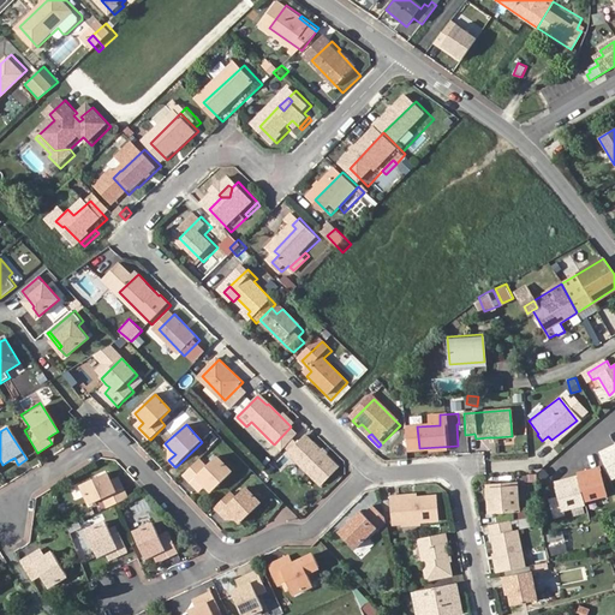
[(338,472),(306,439),(288,455),(320,489),(338,472)]
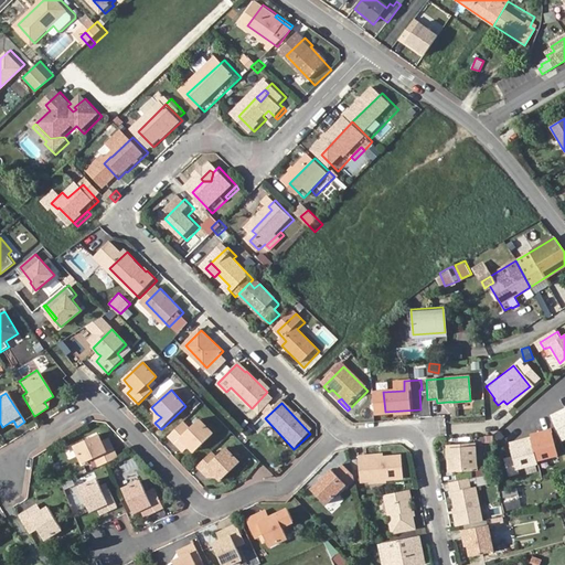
[(564,407),(547,416),(561,441),(564,438),(564,407)]
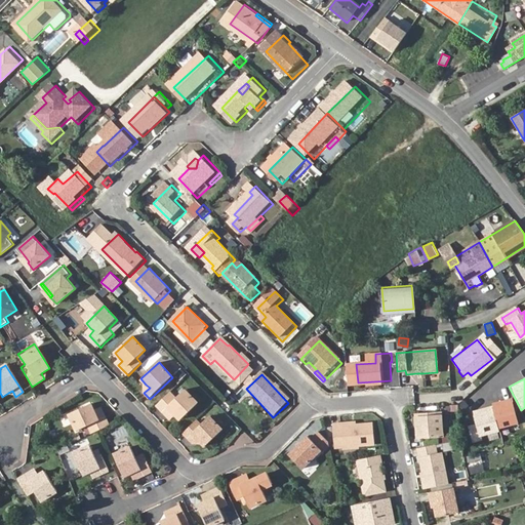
[(173,398),(169,394),(163,399),(156,406),(167,417),(173,413),(175,415),(180,421),(198,406),(183,390),(173,398)]
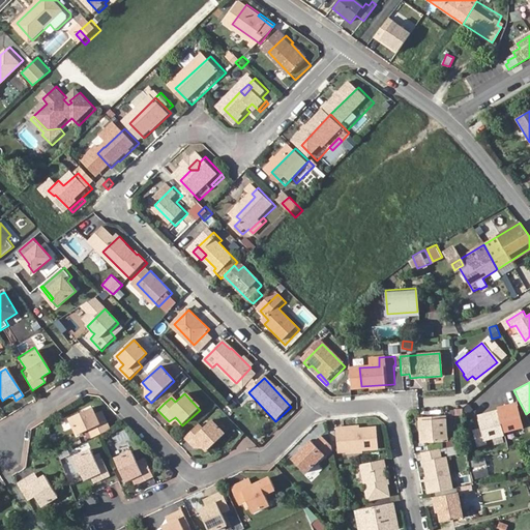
[(519,402),(498,407),(503,432),(524,428),(519,402)]
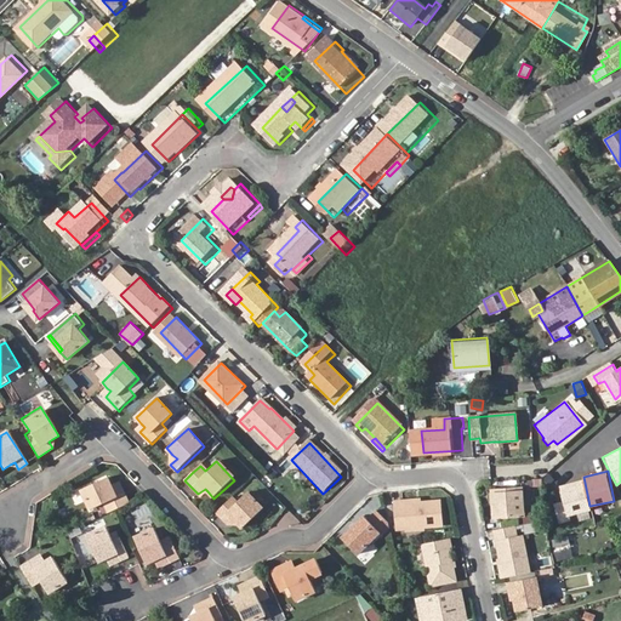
[(100,505),(104,516),(113,511),(127,505),(119,486),(110,490),(109,486),(106,478),(77,491),(86,512),(100,505)]
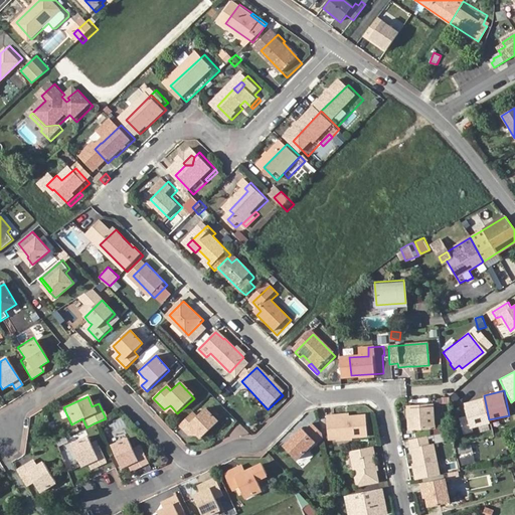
[(409,416),(409,428),(431,427),(430,397),(404,399),(405,417),(409,416)]
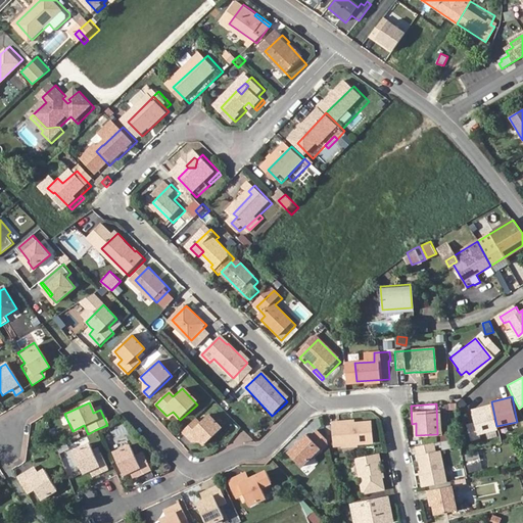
[(490,405),(470,409),(475,434),(496,429),(490,405)]
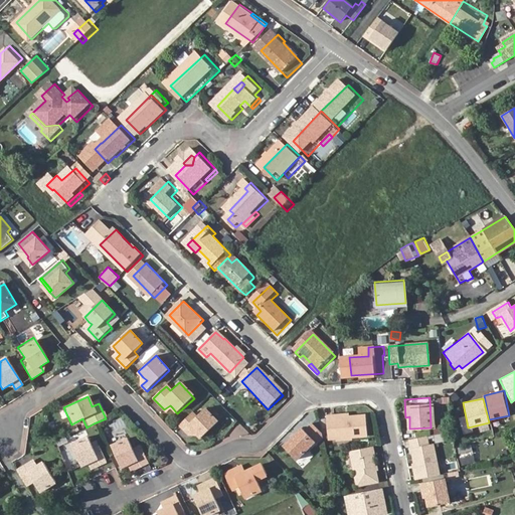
[(197,417),(193,413),(180,425),(189,436),(194,430),(198,434),(202,439),(219,423),(205,409),(197,417)]
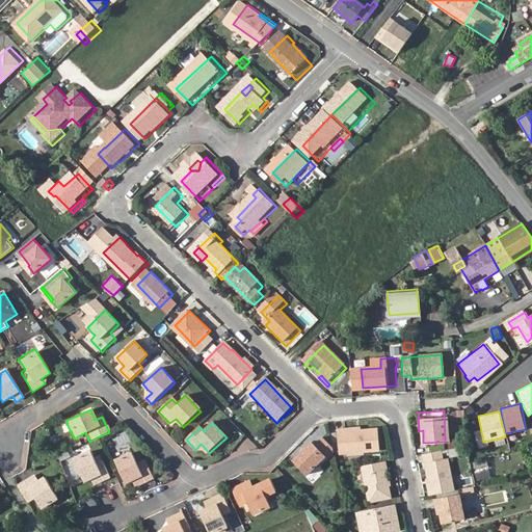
[(344,432),(344,429),(336,430),(338,453),(378,450),(377,429),(358,431),(344,432)]
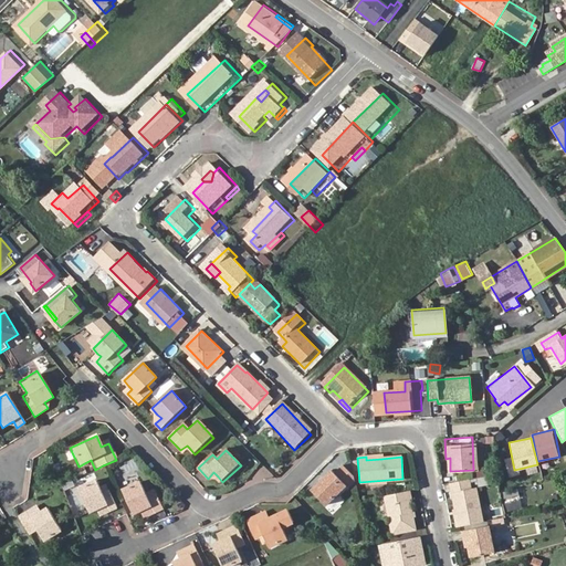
[(325,504),(347,483),(333,468),(311,490),(325,504)]
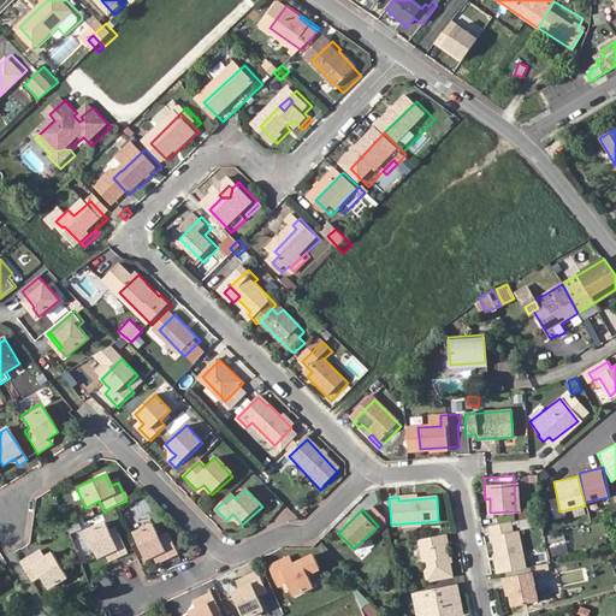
[(509,532),(508,521),(489,525),(495,561),(497,573),(522,568),(520,557),(515,531),(509,532)]
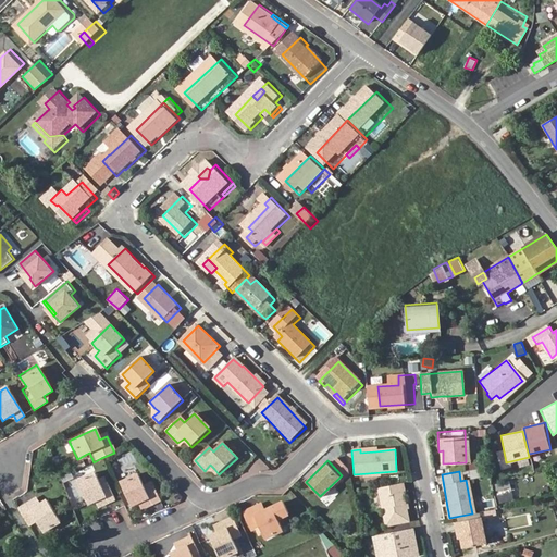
[(119,481),(123,491),(135,483),(141,480),(138,472),(119,481)]
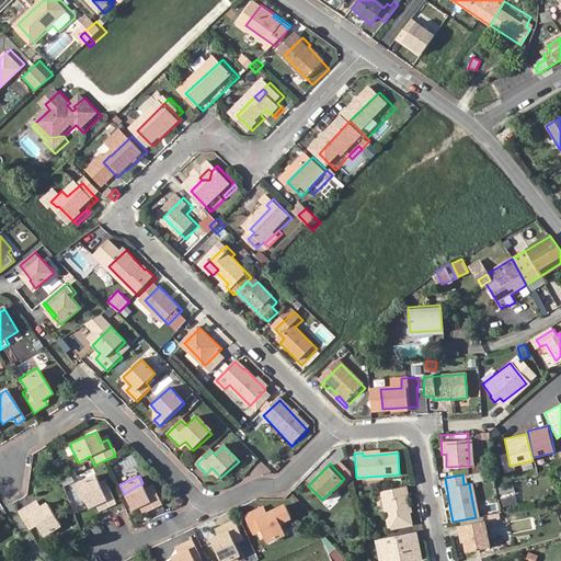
[(111,504),(110,503),(103,488),(96,490),(91,478),(73,485),(83,507),(90,505),(93,503),(96,511),(111,504)]
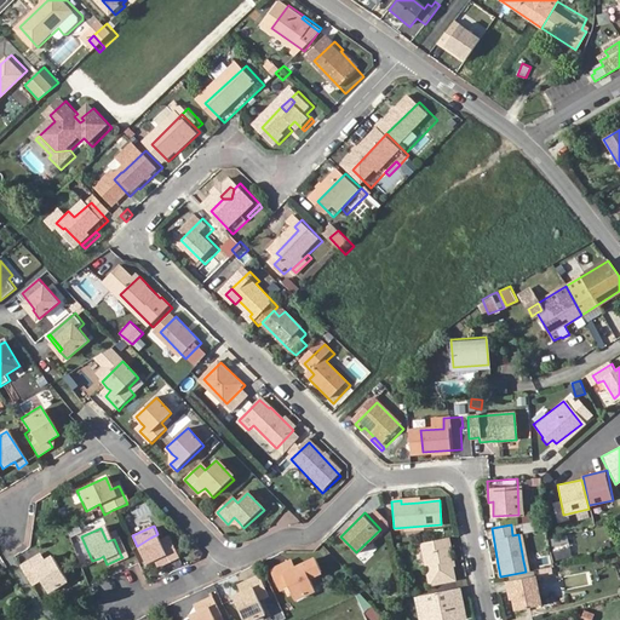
[(150,538),(137,546),(144,562),(151,560),(156,557),(160,566),(178,557),(168,535),(160,540),(158,534),(150,538)]
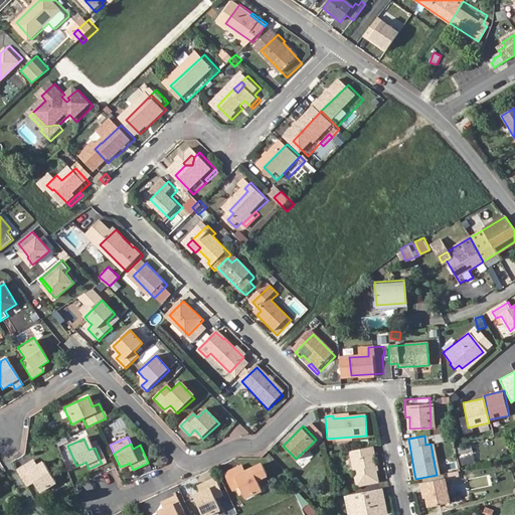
[(375,482),(368,447),(348,451),(355,486),(375,482)]
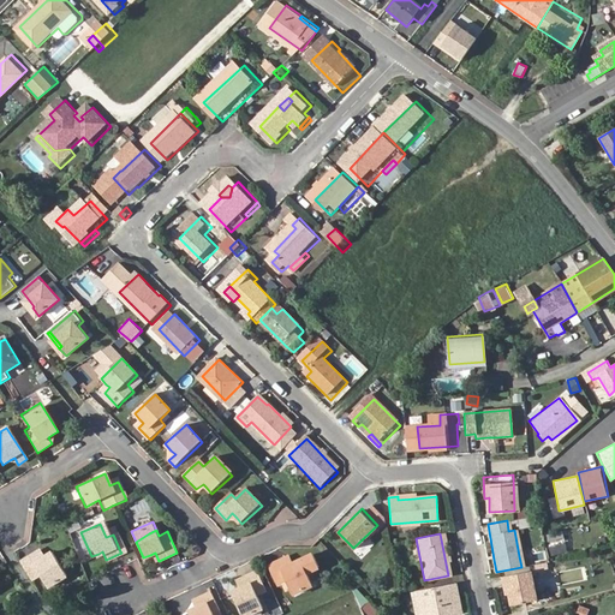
[(39,560),(43,556),(39,549),(34,553),(39,560)]
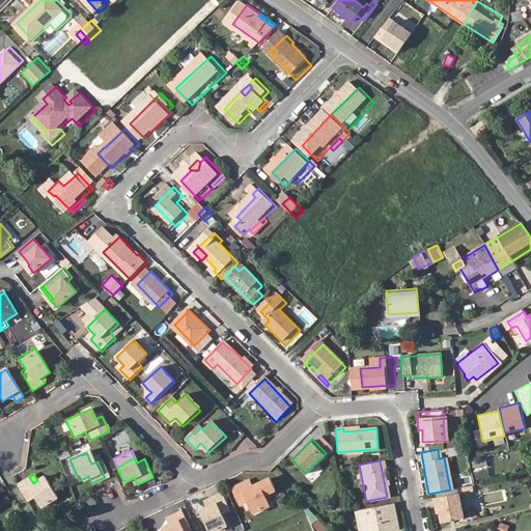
[(15,485),(25,501),(32,496),(38,507),(55,497),(43,477),(37,480),(33,483),(29,477),(15,485)]
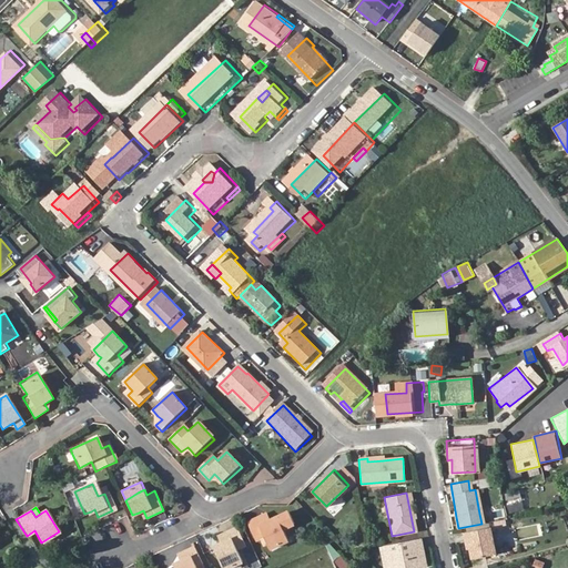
[(269,521),(265,516),(250,523),(257,540),(266,536),(272,549),(291,540),(280,516),(272,519),(269,521)]
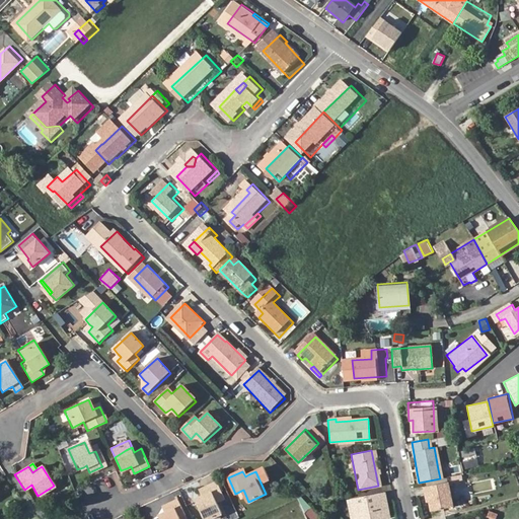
[(205,496),(202,497),(196,500),(204,518),(211,518),(223,514),(218,502),(225,499),(218,483),(202,490),(205,496)]
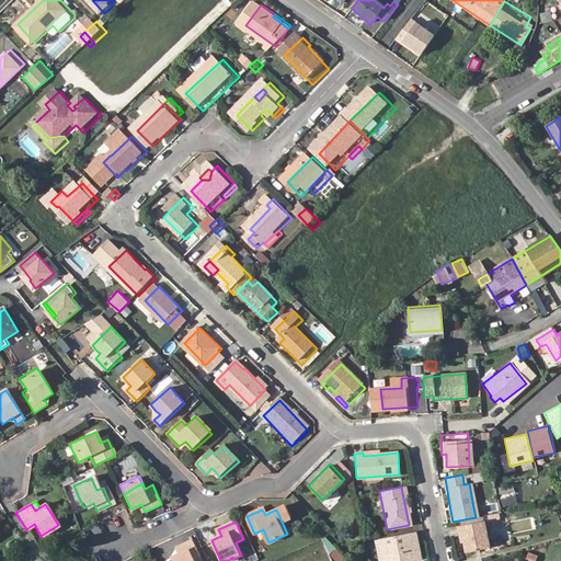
[(480,522),(460,525),(466,551),(488,547),(483,529),(481,529),(480,522)]
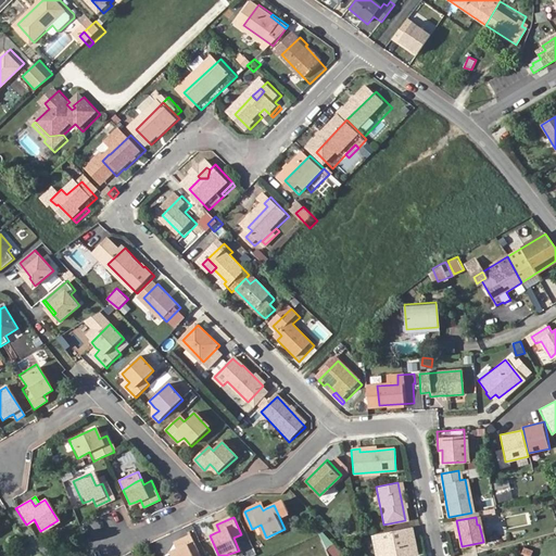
[(409,555),(415,555),(409,527),(375,534),(378,555),(383,555),(390,555),(389,555),(409,555)]
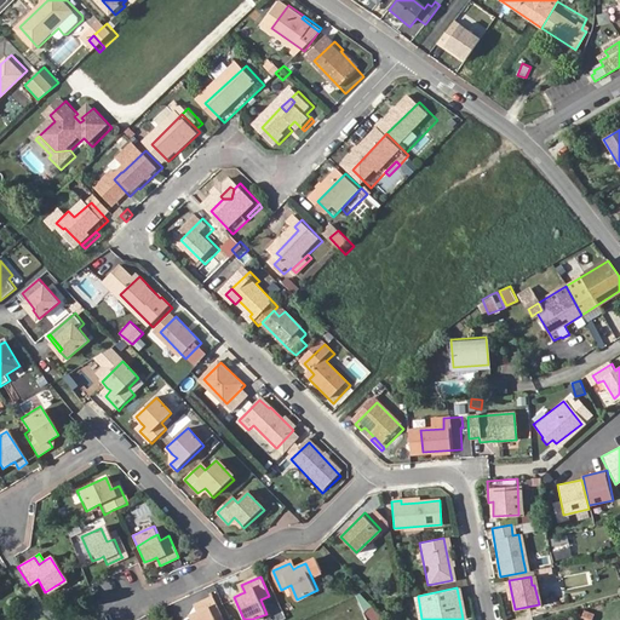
[(363,592),(356,596),(363,609),(371,606),(363,592)]
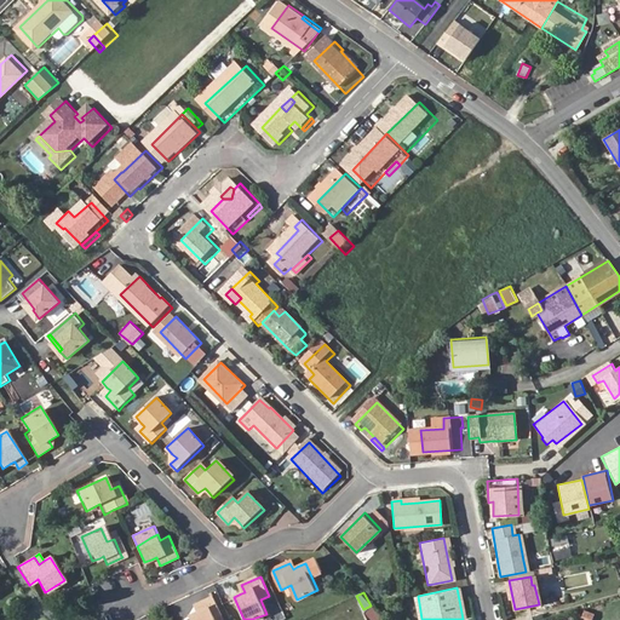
[(201,612),(196,613),(188,616),(189,619),(213,619),(214,619),(220,616),(212,597),(199,603),(201,612)]
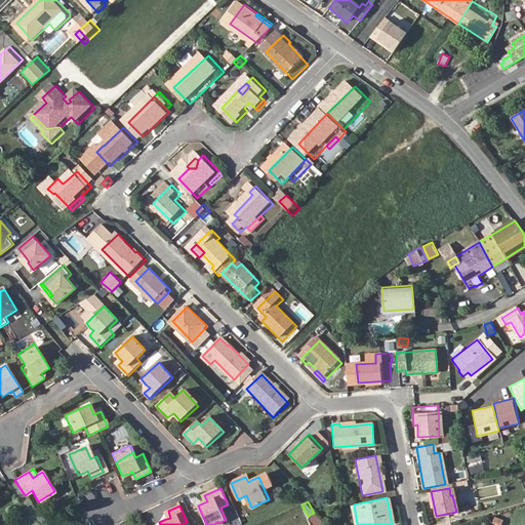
[(321,524),(316,513),(310,516),(313,524),(321,524)]
